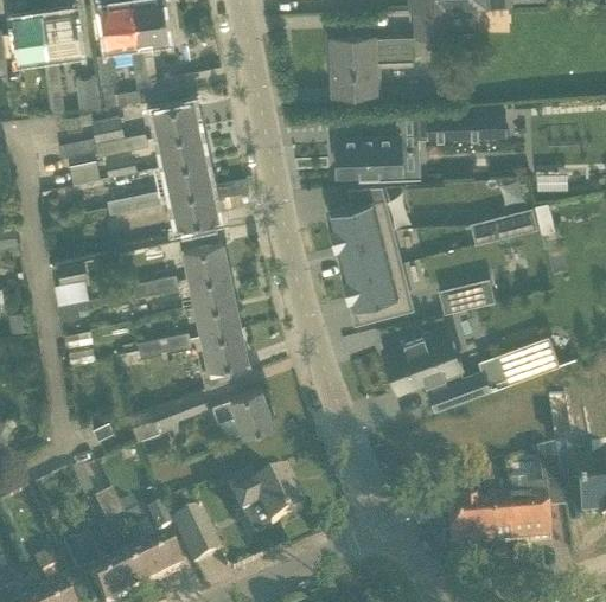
[(154,0),(132,4),(138,40),(139,52),(146,51),(147,58),(153,57),(151,38),(167,36),(161,0),(154,0)]
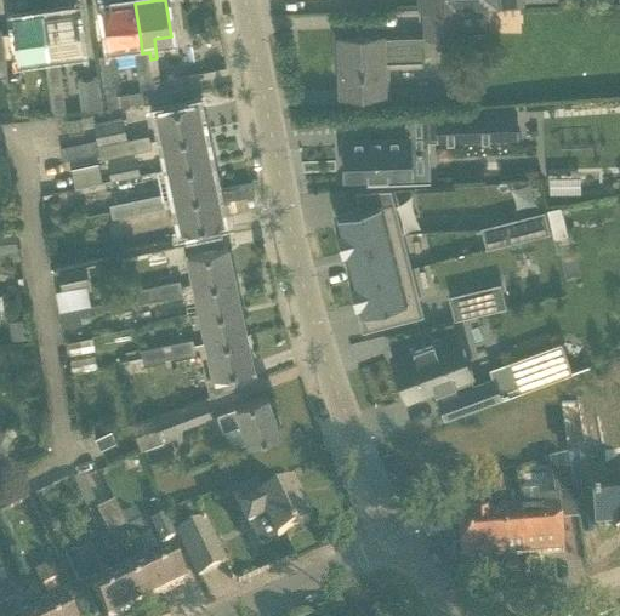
[(460,11),(501,10),(525,9),(525,6),(559,5),(558,0),(420,0),(420,12),(426,11),(460,11)]
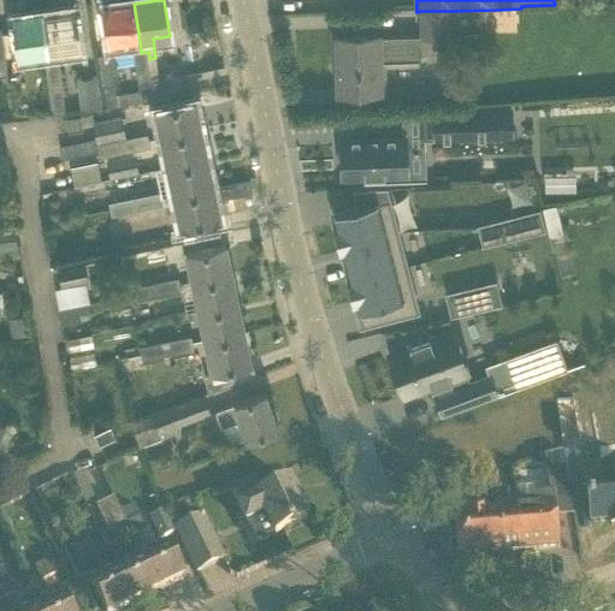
[(110,45),(140,41),(134,4),(104,7),(110,45)]
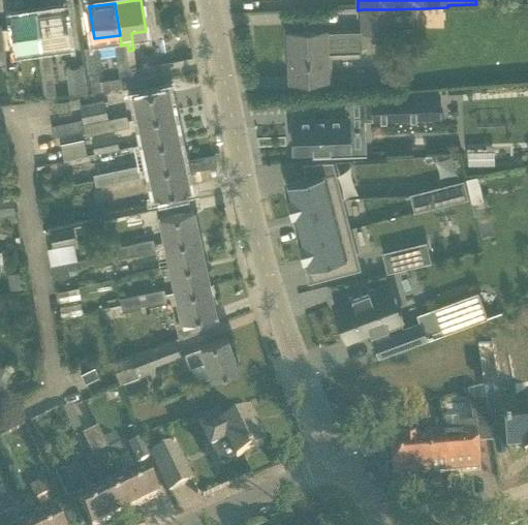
[(392,9),(363,9),(363,33),(393,32),(392,9)]
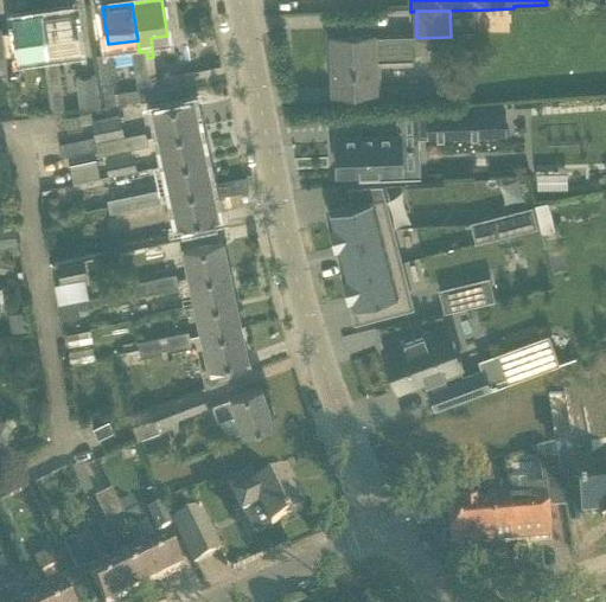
[(45,15),(50,53),(80,49),(75,12),(45,15)]
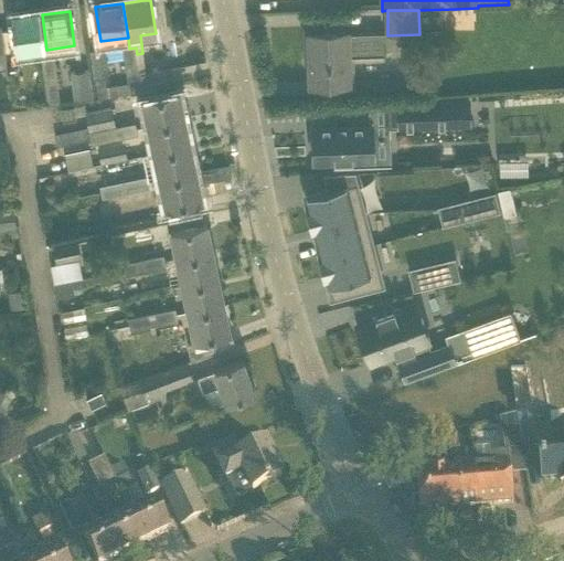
[(42,14),(13,19),(19,53),(46,50),(42,14)]
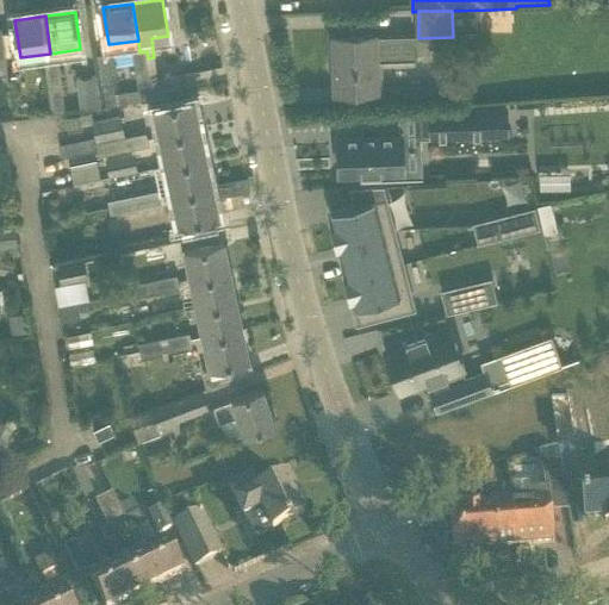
[(336,93),(376,91),(376,63),(414,62),(412,37),(374,39),(374,37),(330,38),(331,73),(336,73),(336,93)]
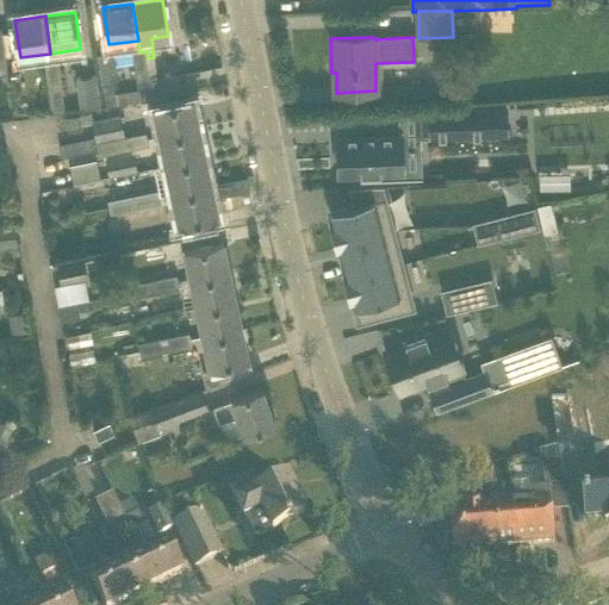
[(150,76),(148,58),(147,51),(140,52),(134,52),(137,79),(150,76)]
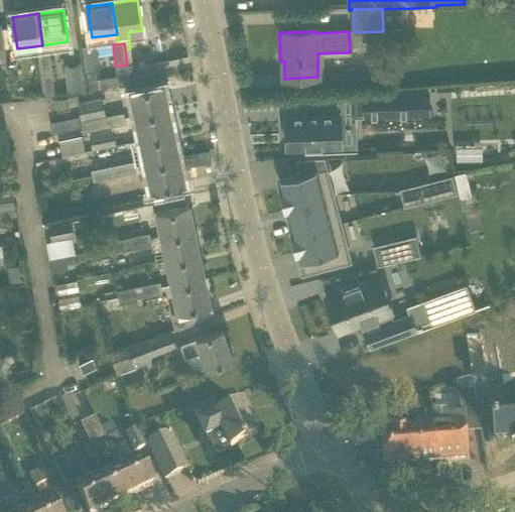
[(91,93),(119,89),(118,79),(99,82),(98,72),(100,72),(97,47),(84,49),(88,74),(91,93)]
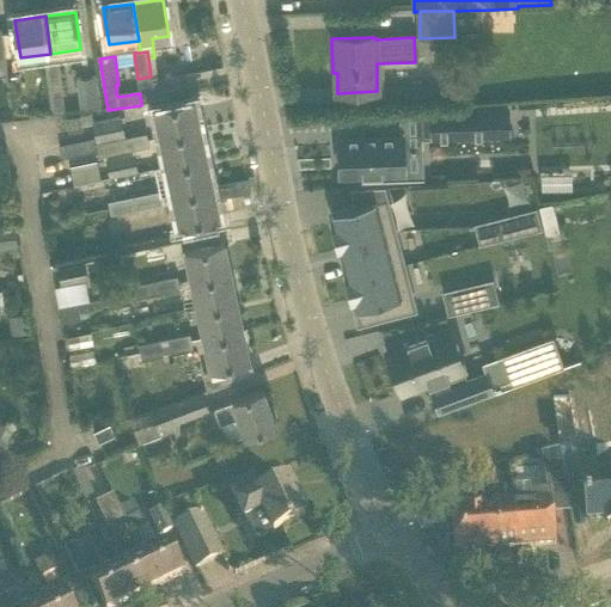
[(62,90),(59,65),(46,66),(49,91),(62,90)]
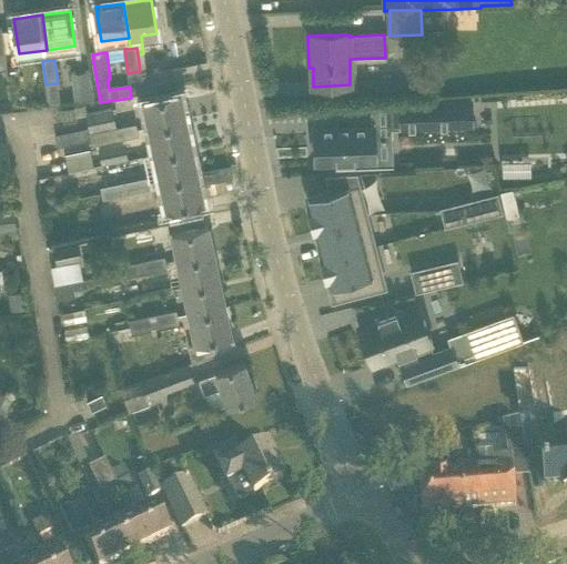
[(128,73),(130,87),(131,98),(171,90),(166,72),(144,78),(141,78),(140,71),(128,73)]
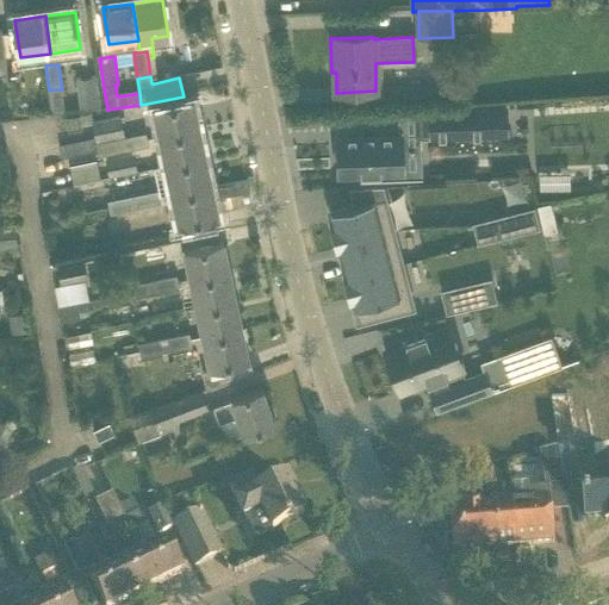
[(100,107),(97,83),(97,79),(78,81),(78,86),(81,110),(100,107)]
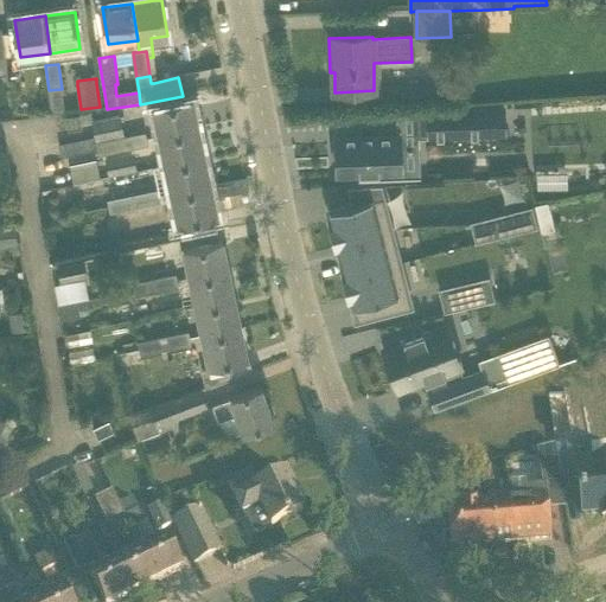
[(49,90),(49,93),(52,116),(65,115),(62,89),(49,90)]
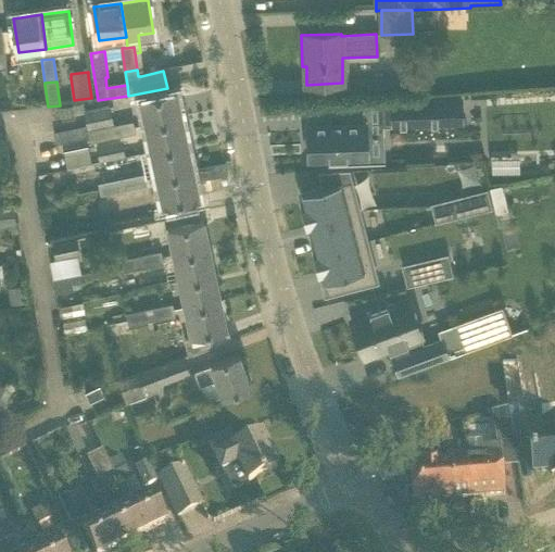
[(142,100),(148,127),(181,121),(176,93),(142,100)]
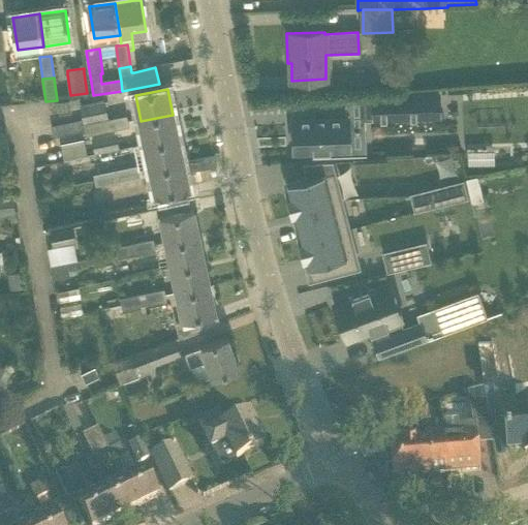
[(423,97),(373,99),(374,122),(424,120),(440,119),(440,115),(439,96),(423,97)]
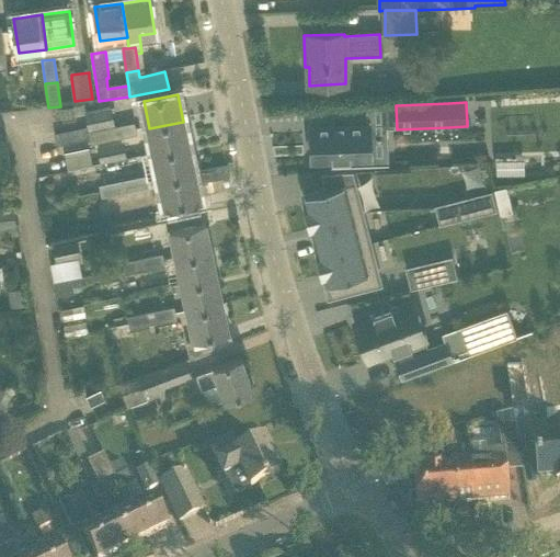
[(64,123),(76,121),(75,109),(63,110),(64,123)]
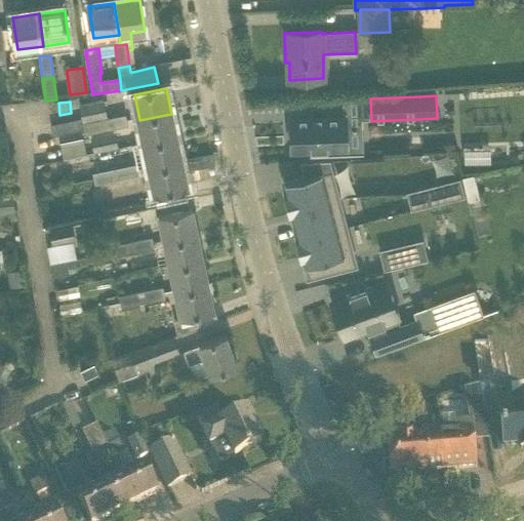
[(84,126),(106,121),(108,121),(104,104),(80,109),(84,126)]
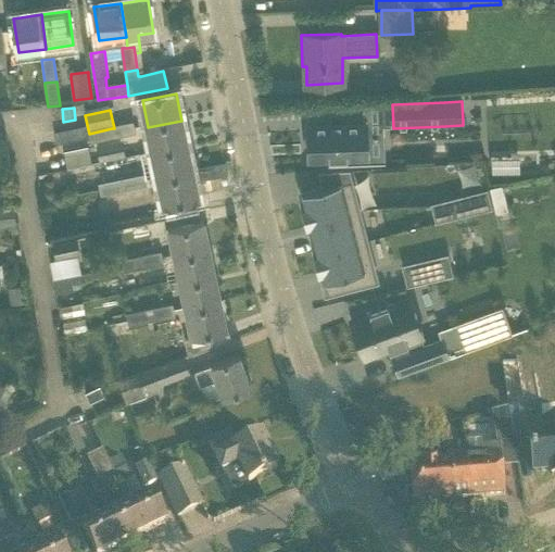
[(153,153),(187,147),(181,121),(148,127),(153,153)]
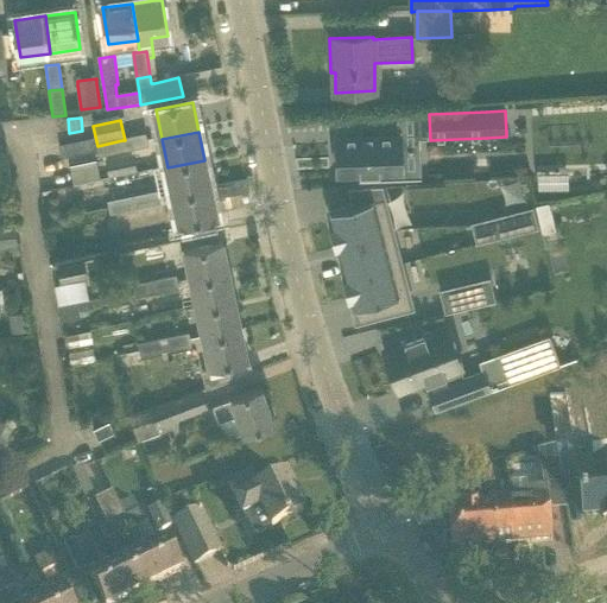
[(399,134),(336,138),(339,176),(360,175),(361,182),(403,178),(399,134)]
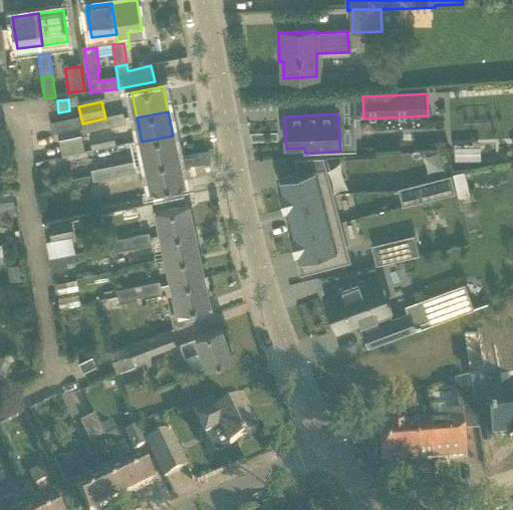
[(105,118),(103,118),(105,131),(126,125),(124,114),(105,118)]
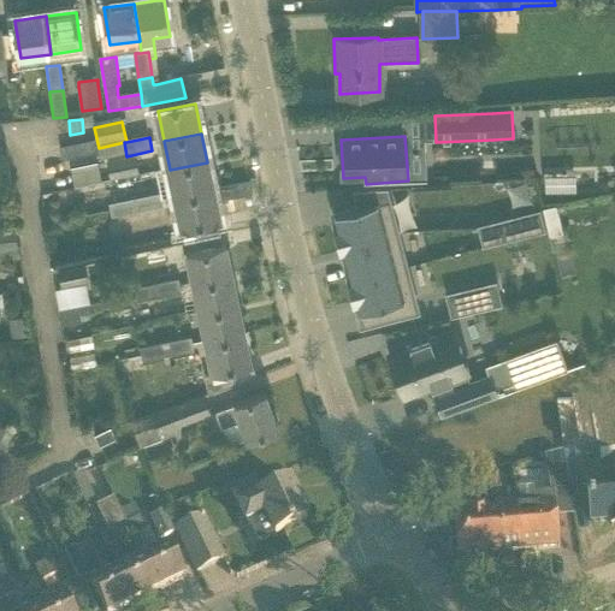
[(124,142),(99,148),(98,148),(99,155),(100,161),(126,156),(124,142)]
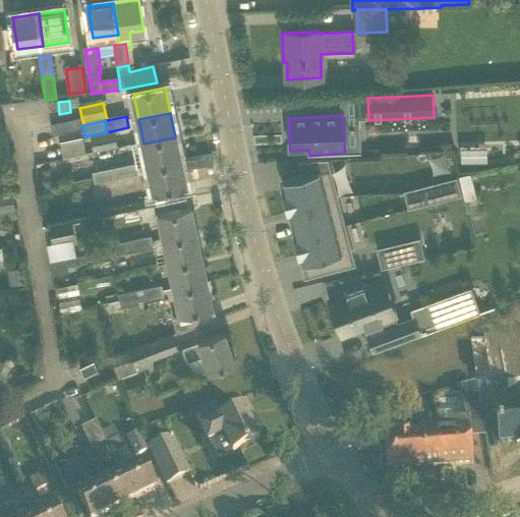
[(83,131),(82,125),(80,121),(54,126),(51,126),(54,137),(59,136),(81,131),(83,131)]
